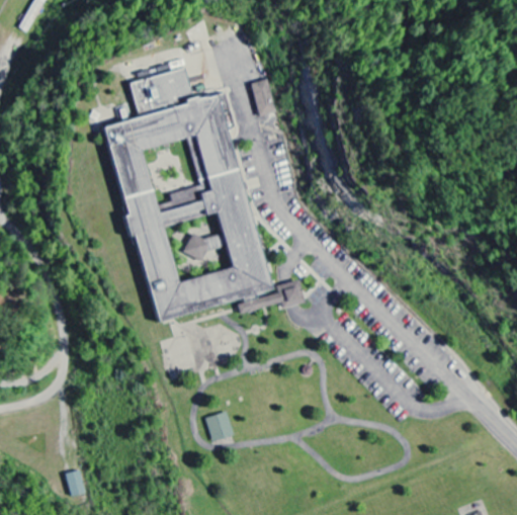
[(32,0),(19,27),(28,31),(42,0),(32,0)]
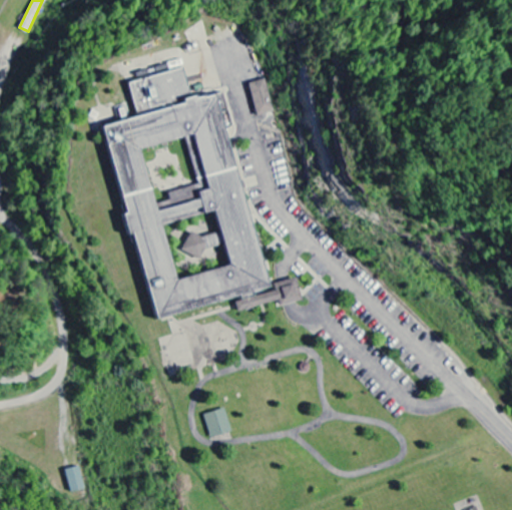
[(150,317),(210,303),(210,302),(234,296),(238,310),(278,301),(279,306),(301,300),(295,277),(273,283),(274,289),(267,291),(221,107),(224,106),(220,91),(190,98),(183,66),(168,70),(166,64),(135,72),(137,79),(127,81),(136,116),(103,124),(150,317)]
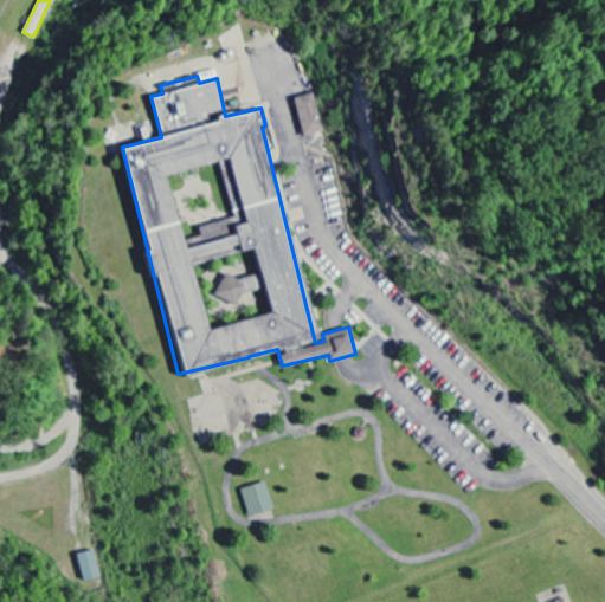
[(324,130),(314,91),(293,97),(303,136),(324,130)]
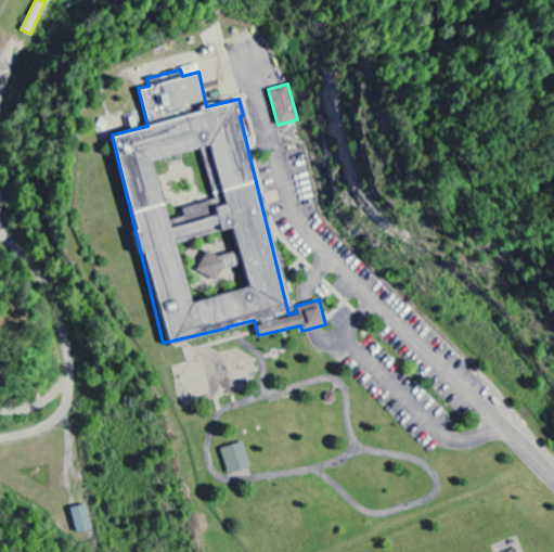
[(219,448),(228,473),(250,465),(242,440),(219,448)]
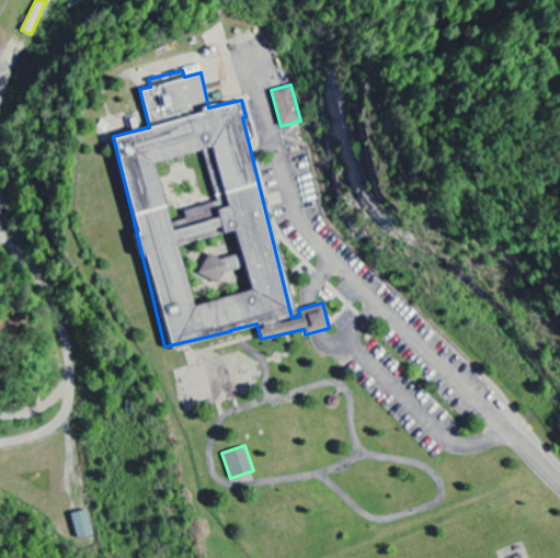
[(70,513),(76,537),(92,534),(86,509),(70,513)]
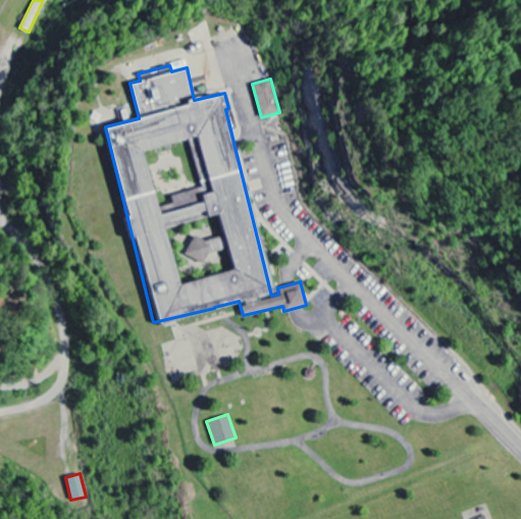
All buildings are outlined.
